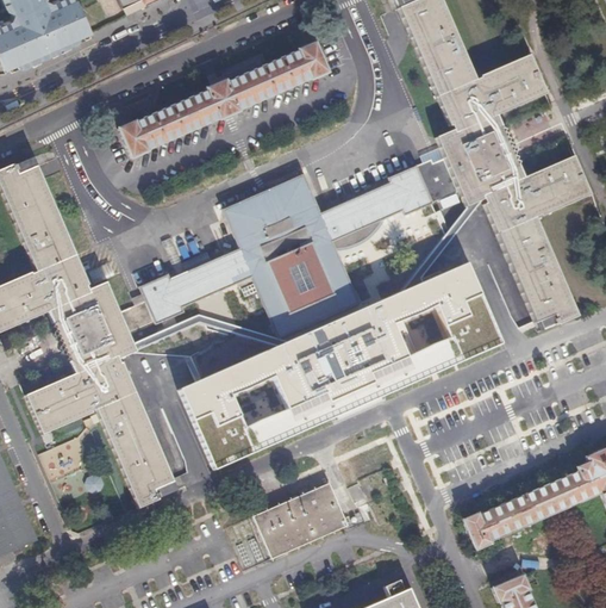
[(4,0),(5,1),(8,0),(14,10),(18,11),(16,16),(0,22),(0,55),(5,68),(20,61),(22,66),(49,53),(93,30),(79,0),(50,0),(48,1),(42,0),(4,0)]
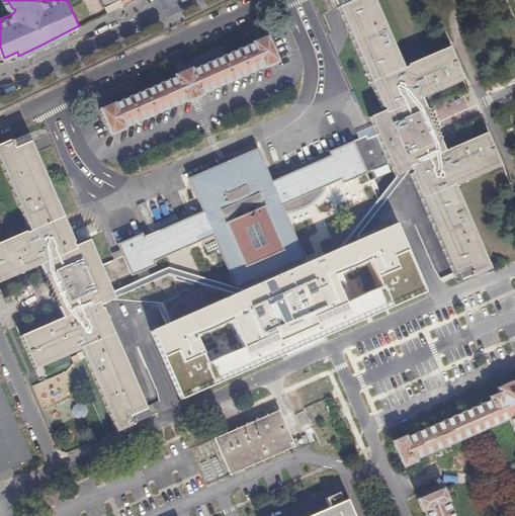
[(335,0),(382,111),(369,116),(394,177),(408,172),(456,284),(495,268),(459,185),(503,166),(489,131),(443,150),(422,100),(465,81),(448,46),(404,66),(376,0),(335,0)]
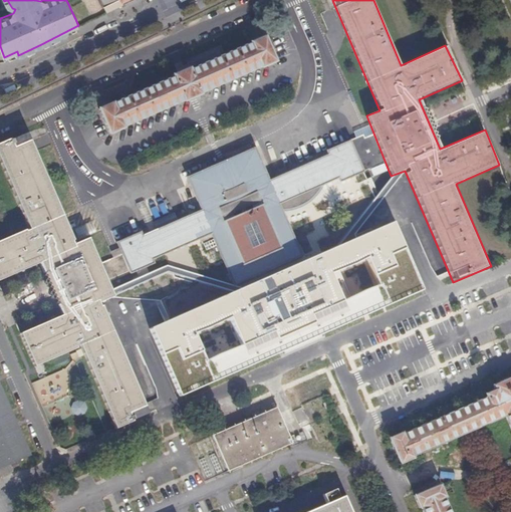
[(277,57),(266,32),(253,37),(253,39),(193,65),(192,62),(176,69),(177,72),(116,98),(115,97),(101,103),(113,129),(126,122),(126,121),(187,95),(248,69),(263,62),(265,63),(277,57)]
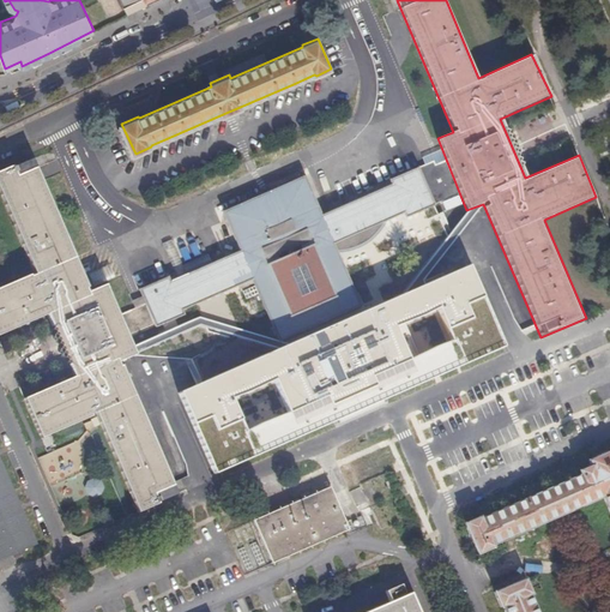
[(32,155),(0,169),(0,197),(32,273),(0,285),(0,336),(44,317),(72,377),(20,399),(37,439),(92,419),(138,515),(183,495),(122,361),(143,355),(108,281),(86,289),(32,155)]
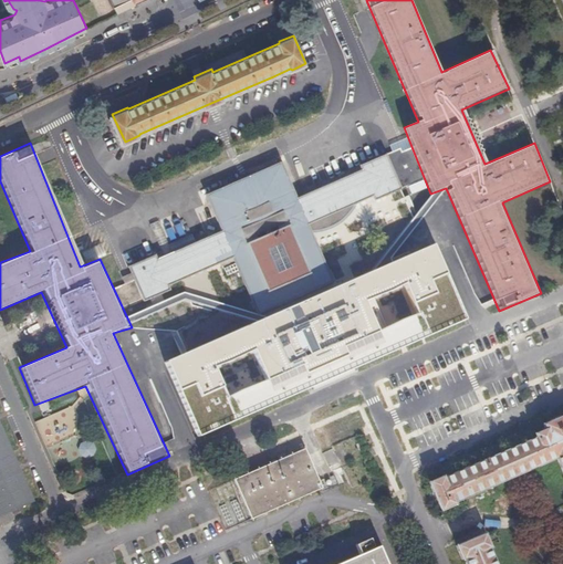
[(157,253),(131,264),(145,300),(170,291),(169,283),(232,257),(258,313),(335,281),(308,223),(374,191),(378,199),(405,187),(387,152),(361,164),(365,170),(299,197),(282,163),(210,195),(227,233),(160,261),(157,253)]
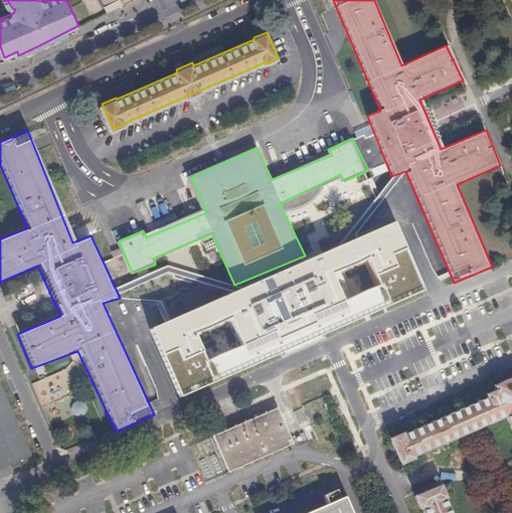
[(180,391),(427,284),(398,219),(152,327),(180,391)]
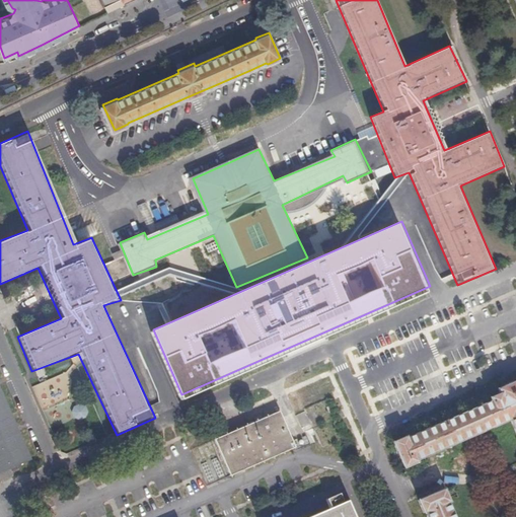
[(63,374),(34,384),(40,397),(67,387),(63,374)]
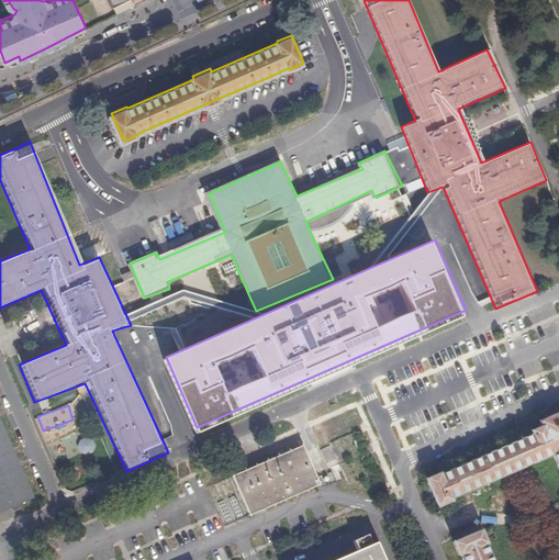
[(558,407),(539,416),(541,422),(532,426),(533,429),(442,469),(440,467),(426,473),(439,502),(453,496),(453,493),(554,449),(558,460),(558,407)]
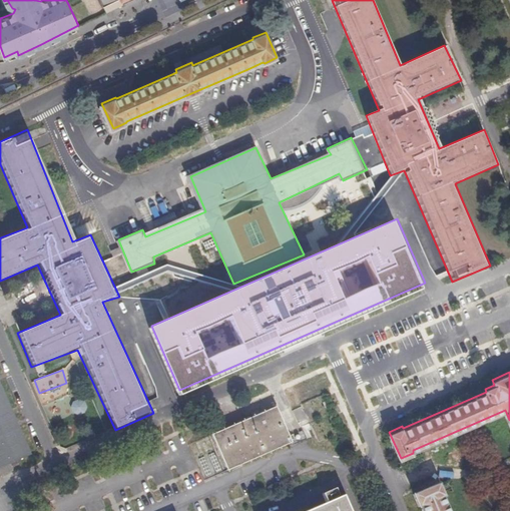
[(0,467),(10,464),(7,457),(29,448),(15,414),(0,379),(0,467)]
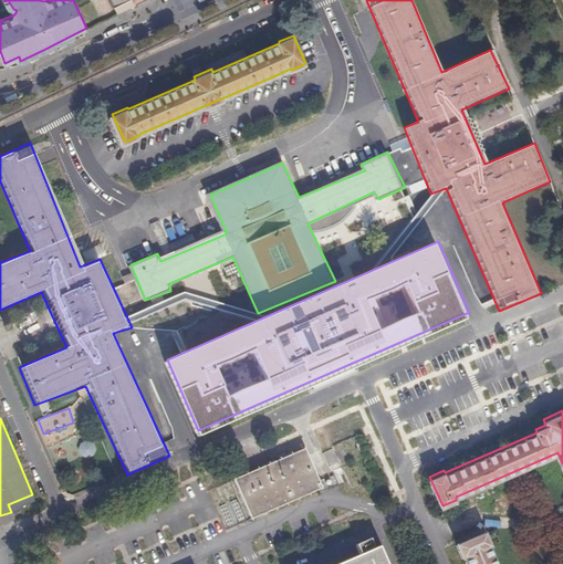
[(80,452),(94,456),(97,442),(83,439),(80,452)]
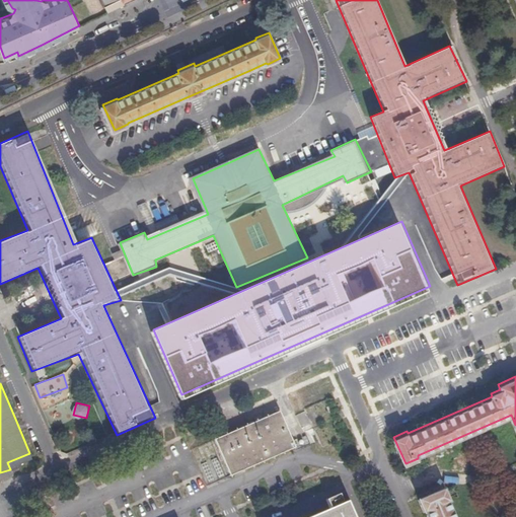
[(299,450),(283,414),(218,442),(233,478),(299,450)]
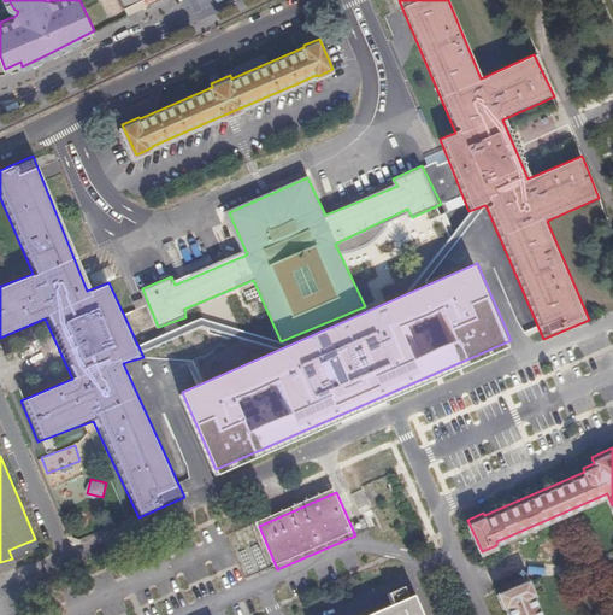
[(543,614),(534,592),(536,591),(529,575),(497,590),(505,605),(507,603),(512,614),(543,614)]
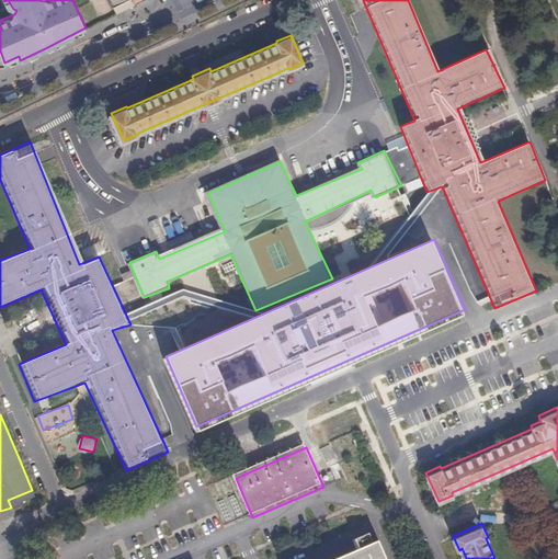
[(387,558),(380,543),(337,558),(387,558)]
